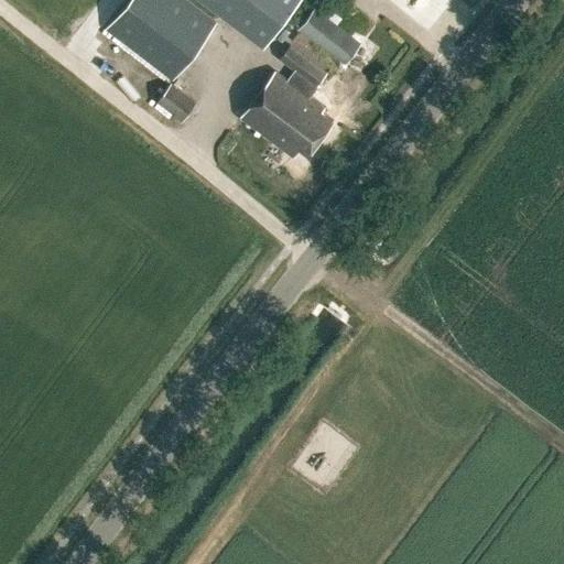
[(217,22),(187,0),(128,0),(105,30),(172,82),(217,22)]
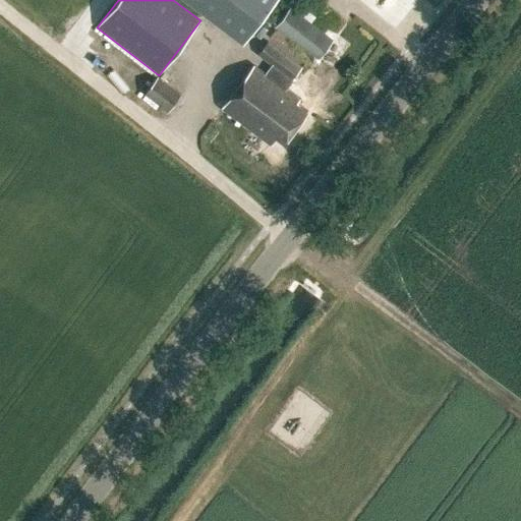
[(185,0),(242,43),(266,12),(273,3),(275,0),(185,0)]
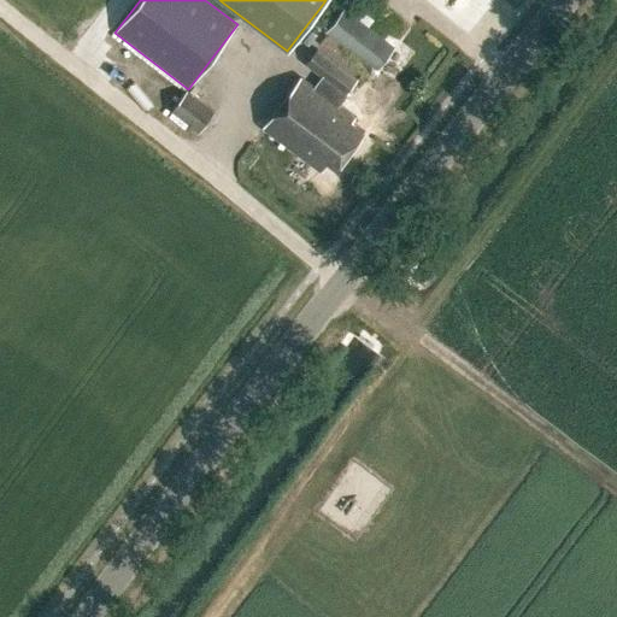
[(344,12),(340,17),(331,29),(329,31),(374,65),(388,46),(344,12)]
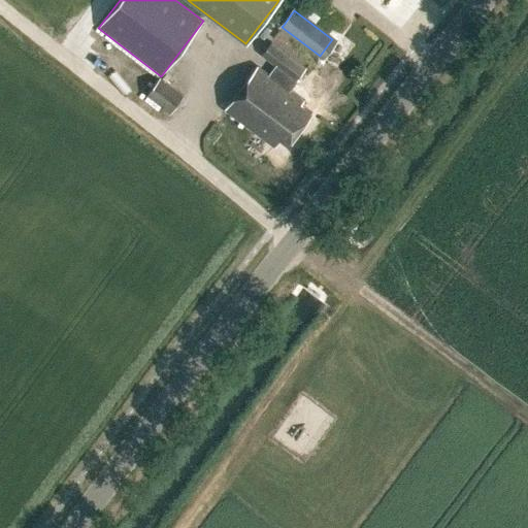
[(329,55),(347,62),(357,36),(339,29),(329,55)]
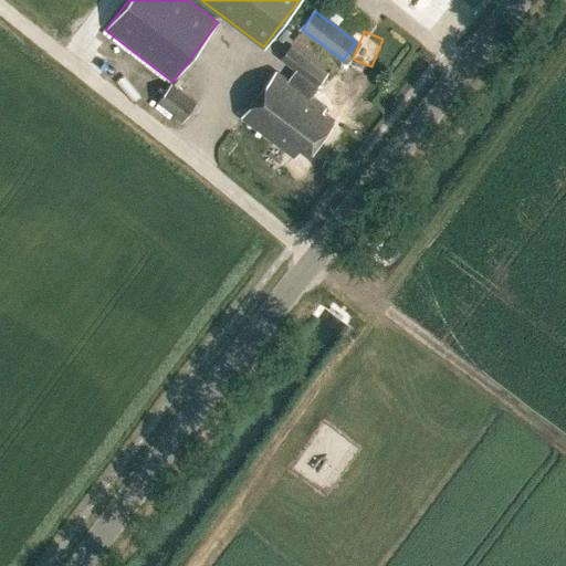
[(278,71),(242,119),(294,159),(301,150),(308,156),(335,121),(323,112),(326,107),(312,96),(320,86),(318,85),(328,72),(291,44),(281,58),(297,71),(290,80),(278,71)]
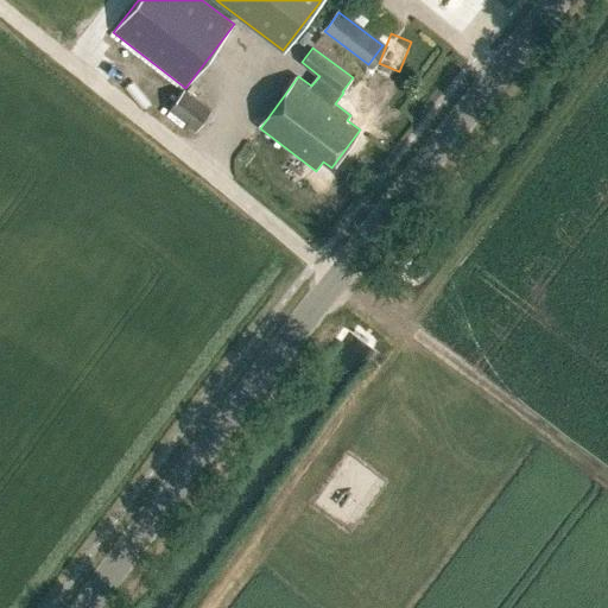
[(169,109),(196,130),(210,111),(183,89),(169,109)]
